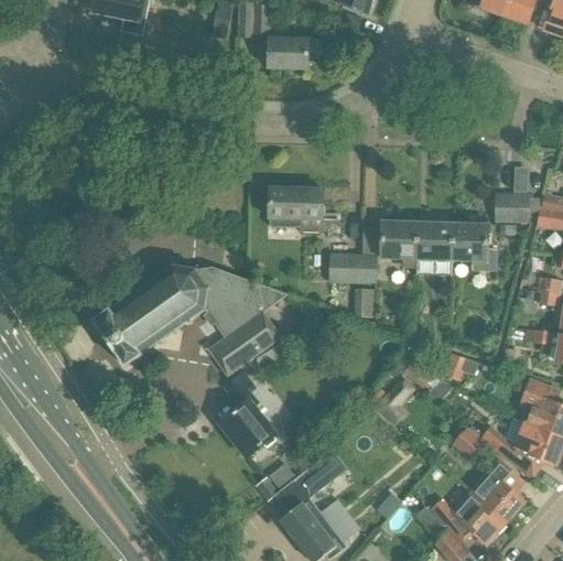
[(95,0),(93,10),(125,17),(121,30),(141,33),(148,0),(95,0)]
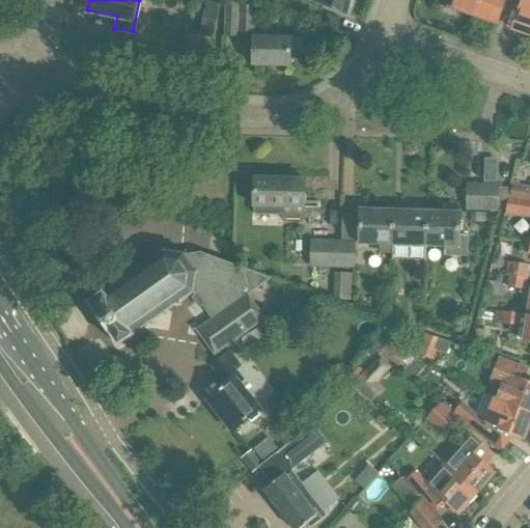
[(316,0),(346,11),(350,0),(316,0)]
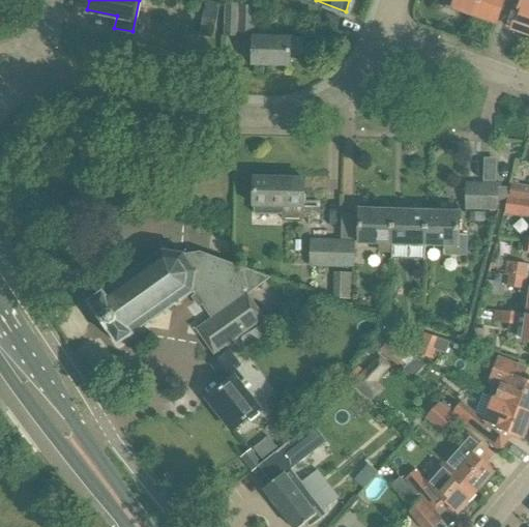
[(457,6),(474,12),(478,0),(447,0),(445,6),(456,10),(457,6)]
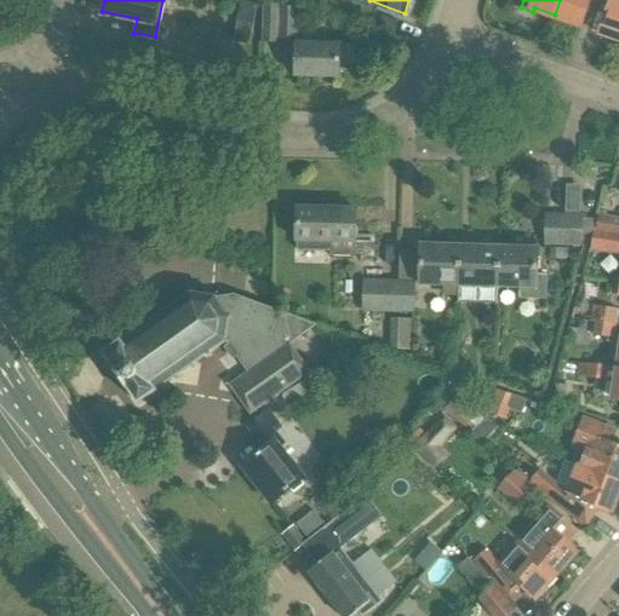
[(560,0),(555,15),(580,23),(588,0),(560,0)]
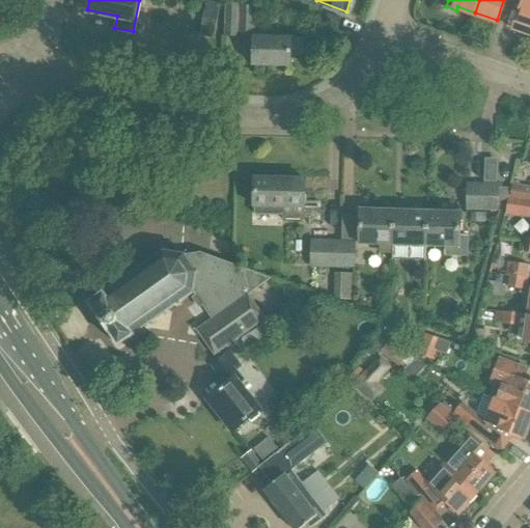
[(522,0),(513,26),(521,28),(519,33),(529,36),(529,0),(522,0)]
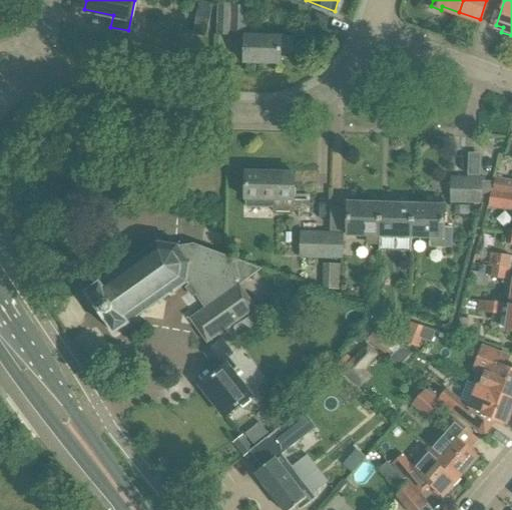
[(198,3),(192,31),(205,34),(211,6),(198,3)]
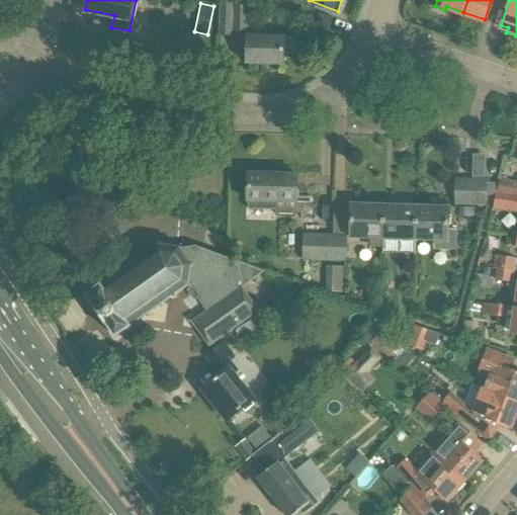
[(234,4),(234,29),(248,30),(248,5),(234,4)]
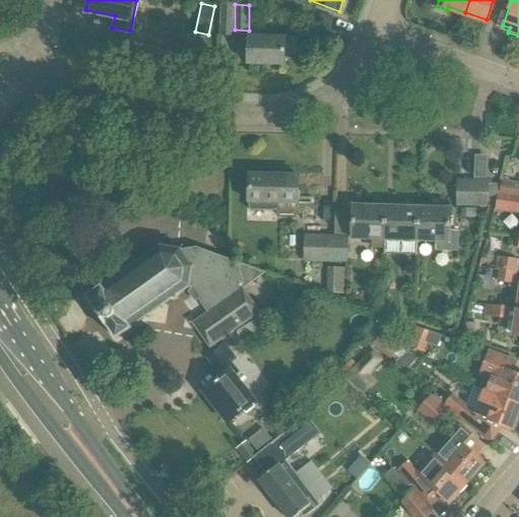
[(249,35),(249,63),(284,63),(285,36),(249,35)]
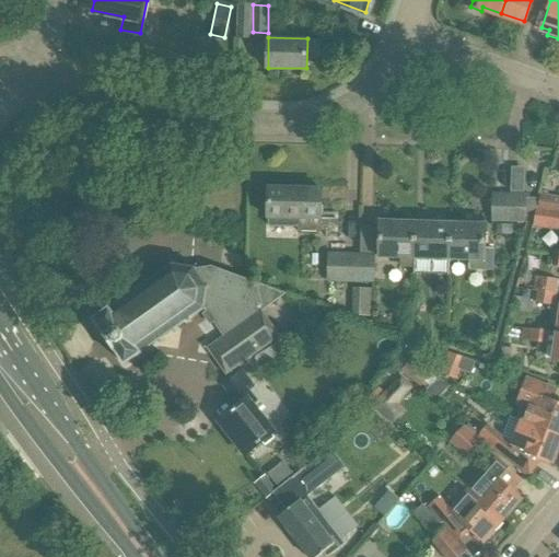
[(268,216),(268,223),(299,224),(299,229),(337,230),(337,217),(321,217),(322,187),(269,186),(268,216)]
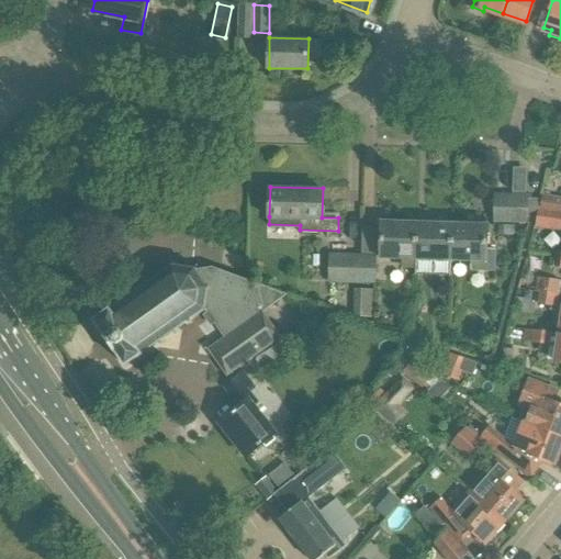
[(511,192),(495,192),(495,220),(511,220),(511,192)]
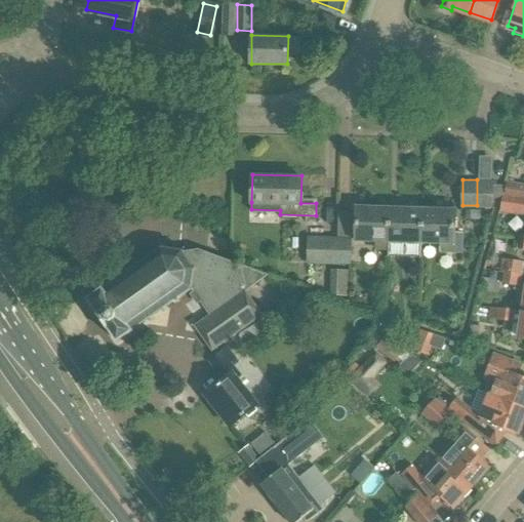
[(477,179),(477,205),(491,205),(492,179),(477,179)]
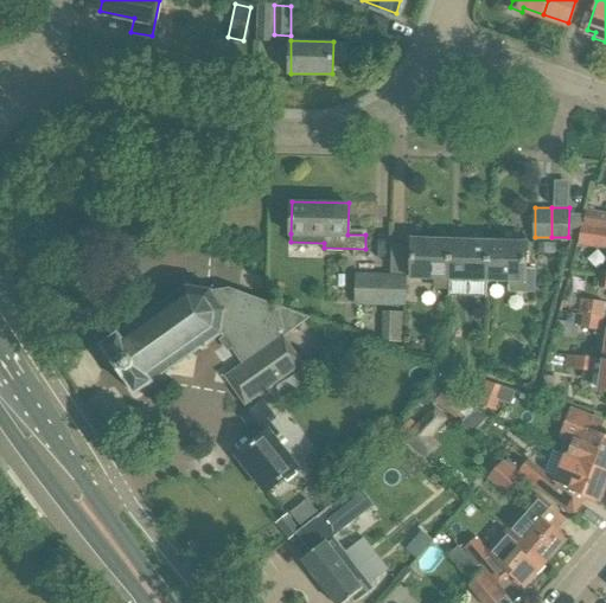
[(586,209),(586,211),(582,224),(598,225),(605,226),(605,210),(599,210),(586,209)]
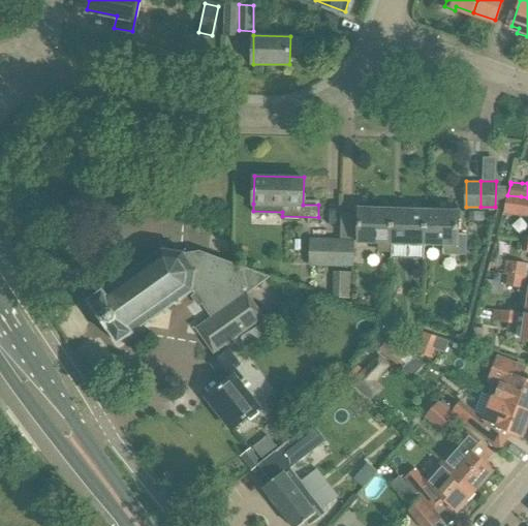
[(527,197),(521,196),(519,211),(527,212),(527,197)]
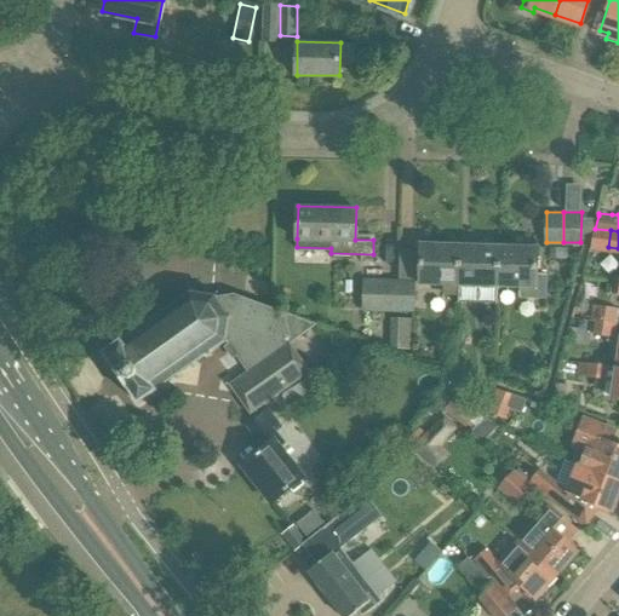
[(422,242),(420,283),(459,283),(460,243),(422,242)]
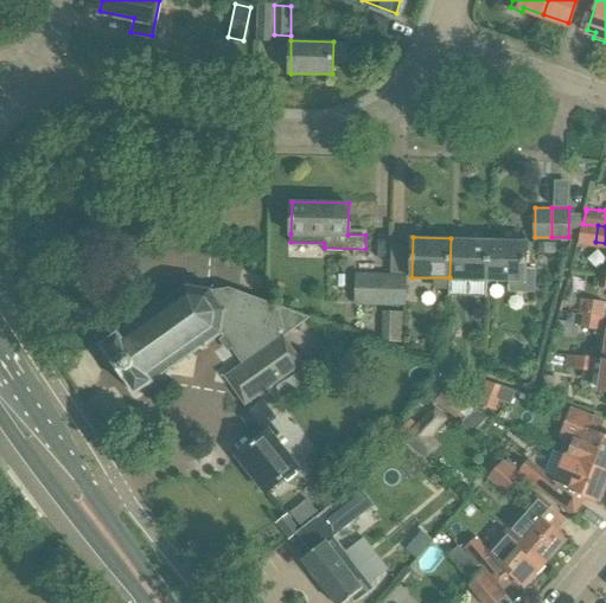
[(488,278),(489,239),(451,238),(450,277),(488,278)]
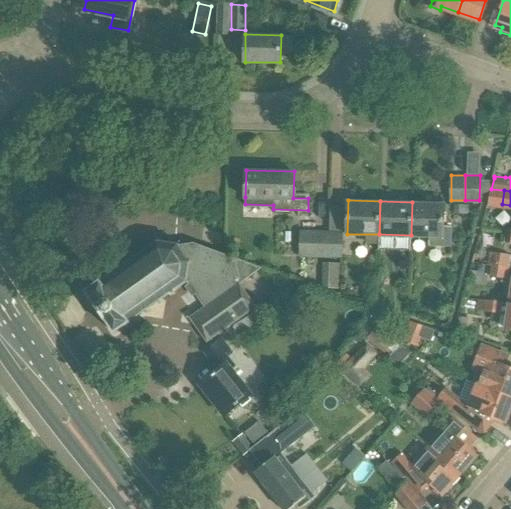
[(428,236),(428,244),(429,244),(429,243),(450,244),(450,224),(451,224),(451,222),(443,222),(444,203),(412,202),(411,235),(428,236)]
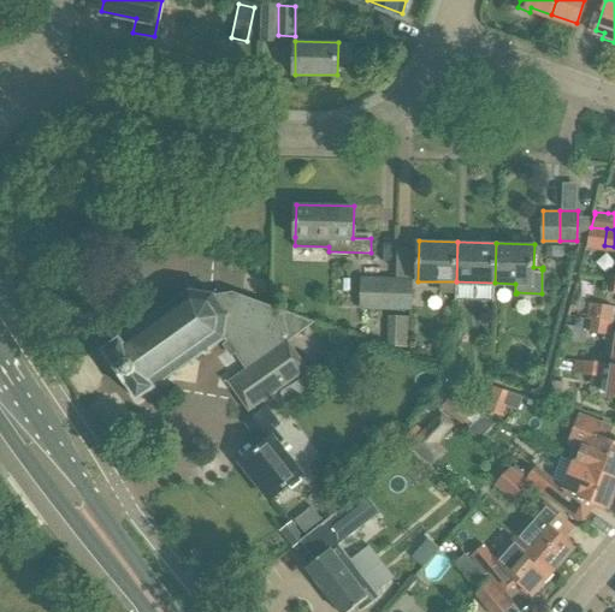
[(565,243),(545,244),(545,255),(565,254),(565,243)]
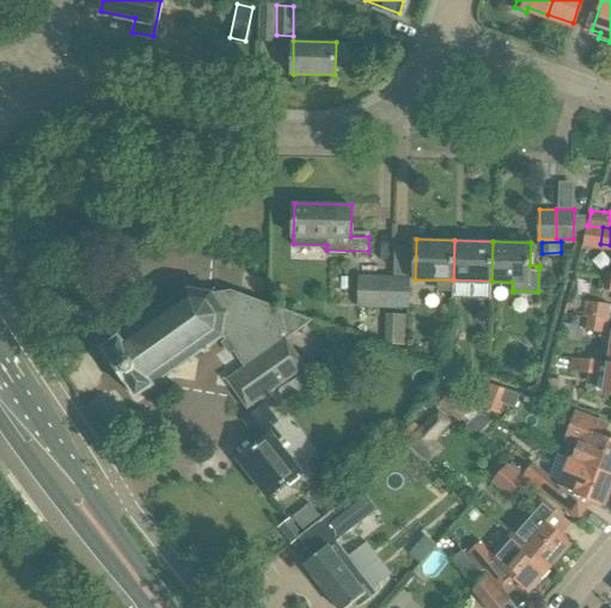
[(359,304),(392,305),(393,275),(360,274),(359,304)]
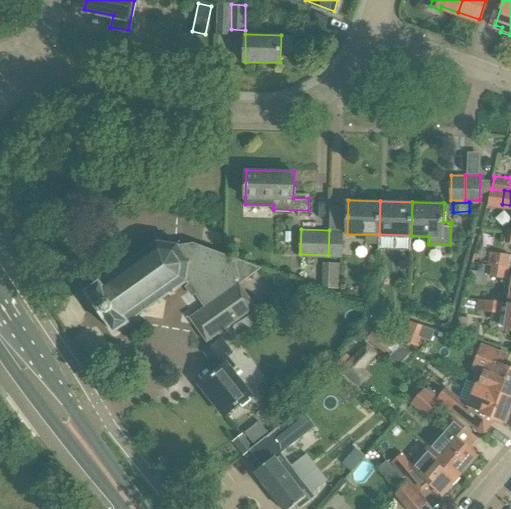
[(343,231),(329,230),(328,255),(342,256),(343,231)]
